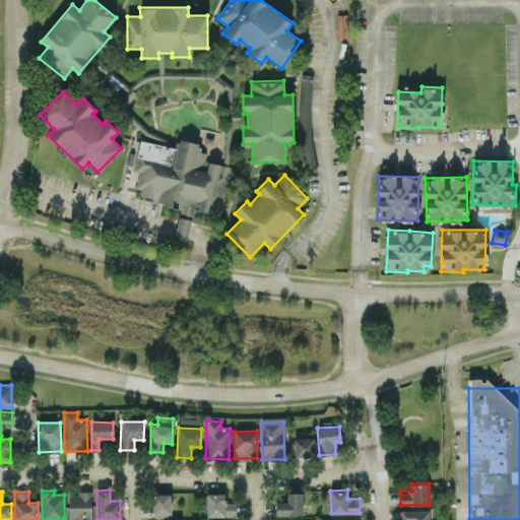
[(91,519),(91,492),(69,492),(69,519),(91,519)]
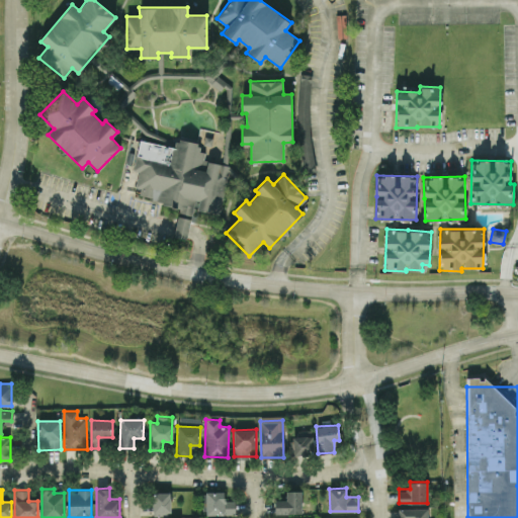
[(301,490),(285,491),(286,499),(275,500),(275,513),(301,513),(301,490)]
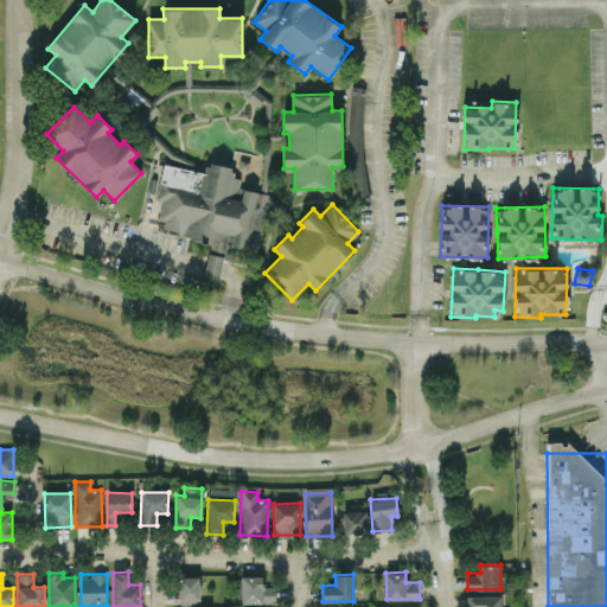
[(262,575),(241,576),(241,602),(275,602),(275,586),(263,586),(262,575)]
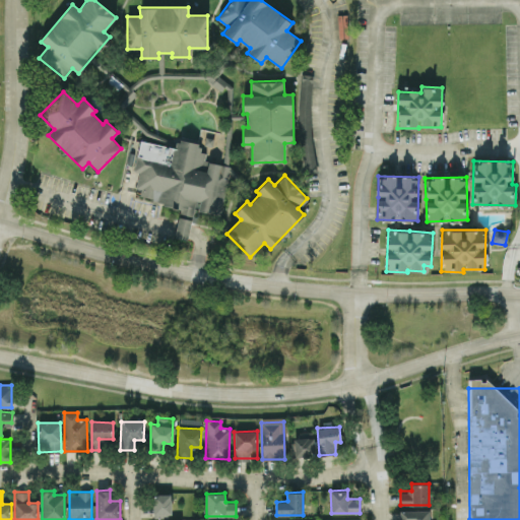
[(171,494),(152,494),(153,515),(172,515),(171,494)]
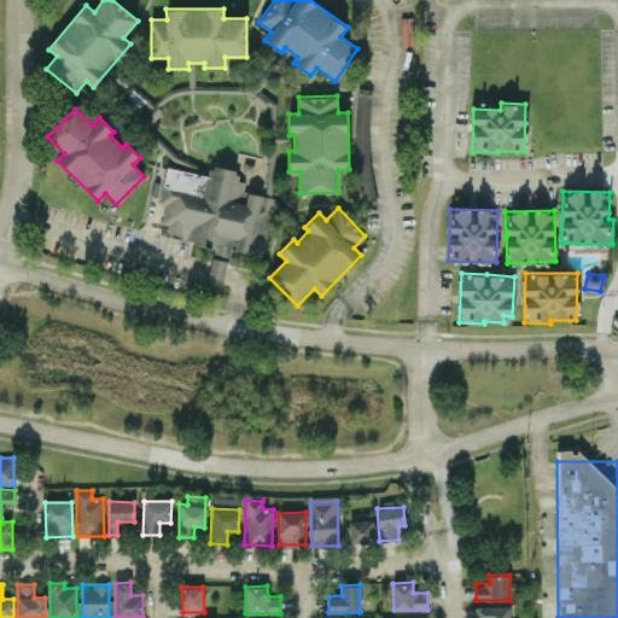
[(509,617),(509,606),(474,606),(474,617),(509,617)]
